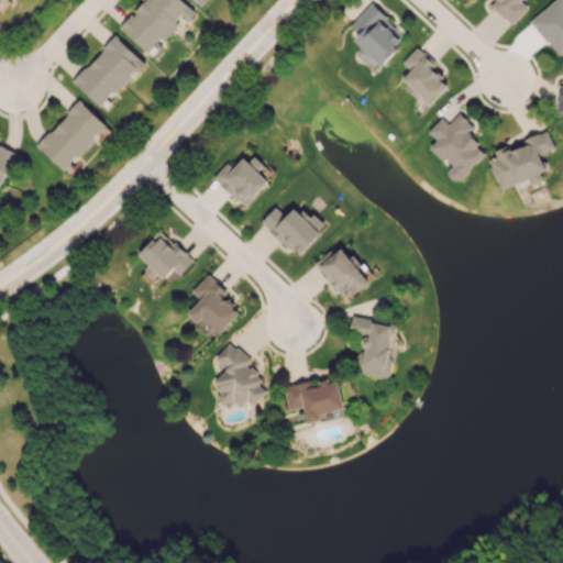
[(195,12),(181,0),(144,0),(120,26),(146,52),(159,39),(162,41),(183,19),(186,22),(195,12)]
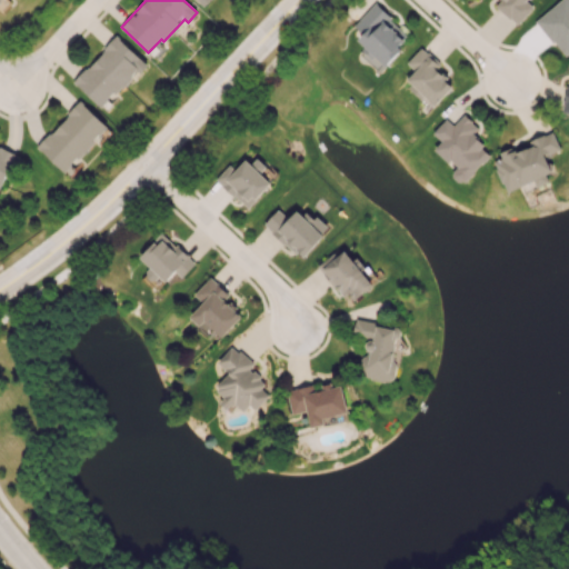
[(533,7),(526,0),(500,0),(496,6),(517,25),(533,7)]
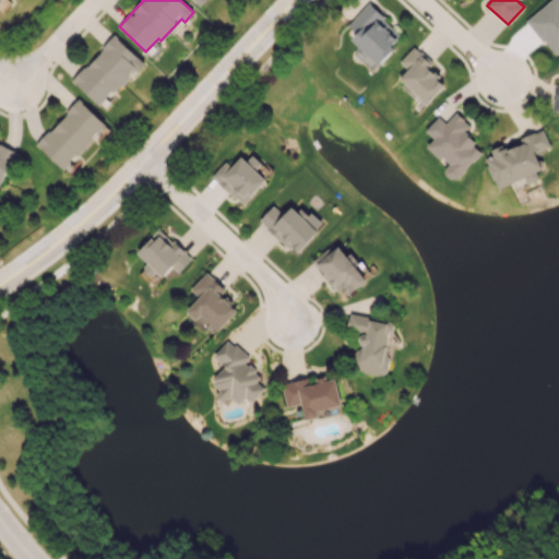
[(558,0),(550,0),(526,20),(554,56),(558,51),(558,0)]
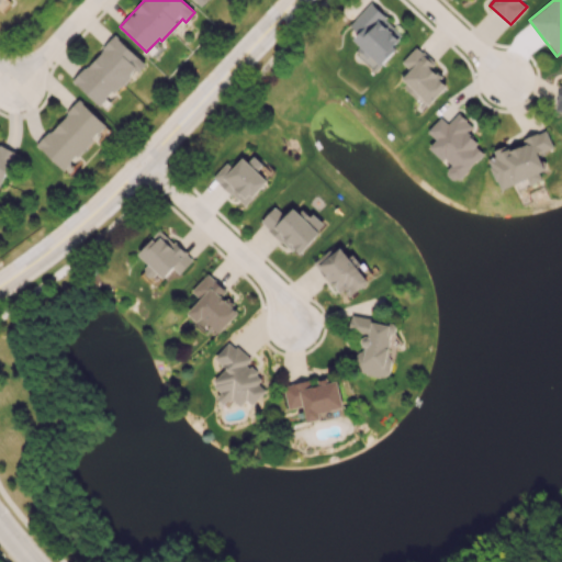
[(406,36),(370,3),(349,25),(358,33),(352,38),(380,65),(406,36)]
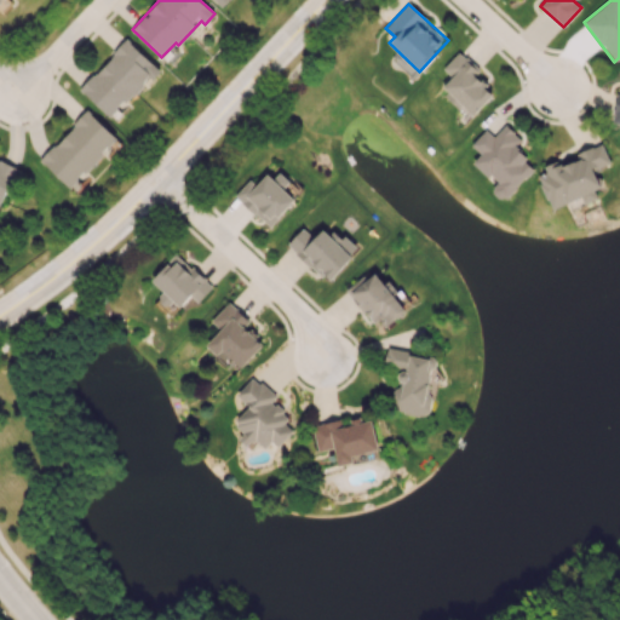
[(159,68),(127,39),(80,89),(112,118),(159,68)]
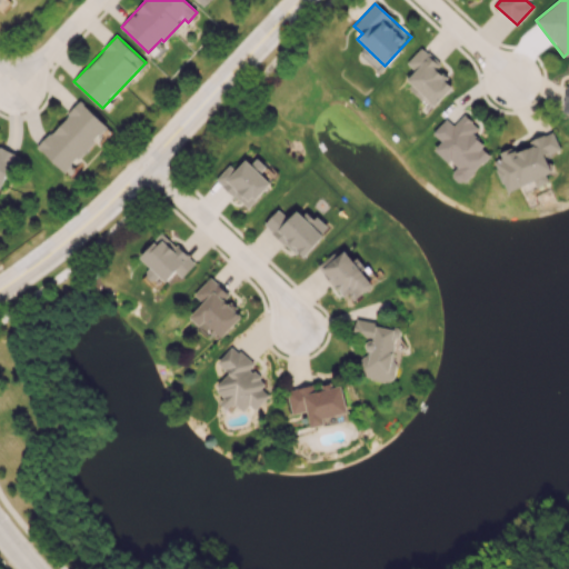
[(453,85),(436,70),(440,65),(420,47),(407,63),(415,69),(405,81),(423,98),(425,97),(435,106),(453,85)]
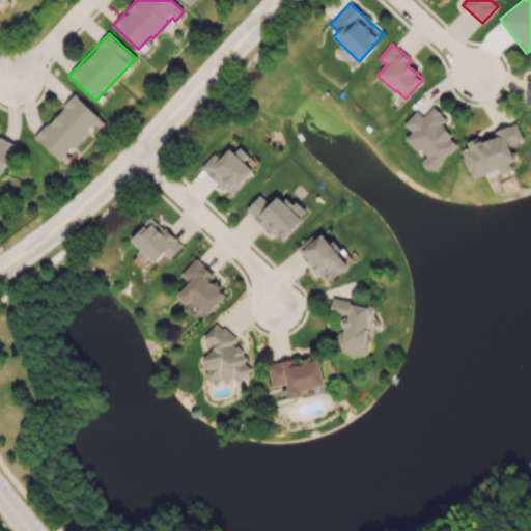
[(59,161),(101,118),(76,94),(34,136),(59,161)]
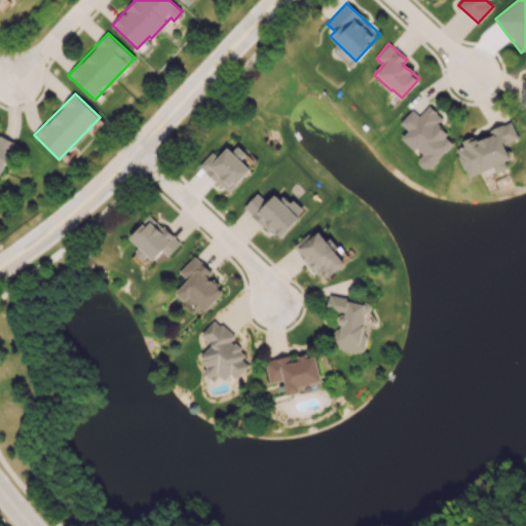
[(400,122),(408,130),(402,138),(421,156),(416,161),(426,171),(454,142),(436,124),(443,118),(428,105),(419,115),(412,109),(400,122)]
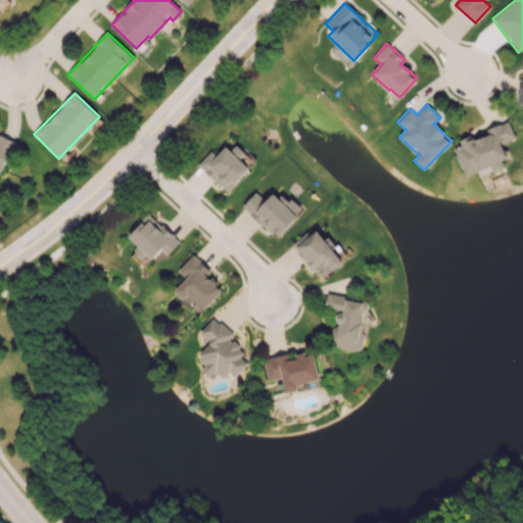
[(465,177),(490,167),(492,172),(508,165),(500,144),(515,138),(508,121),(484,130),(485,132),(453,146),(465,177)]
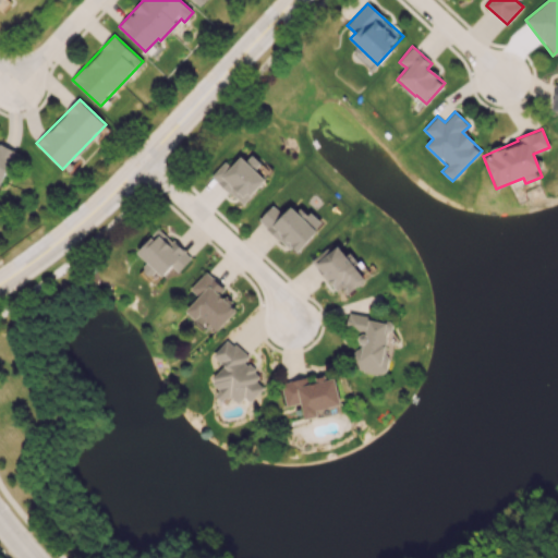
[(0,183),(0,184),(15,150),(0,143),(0,183)]
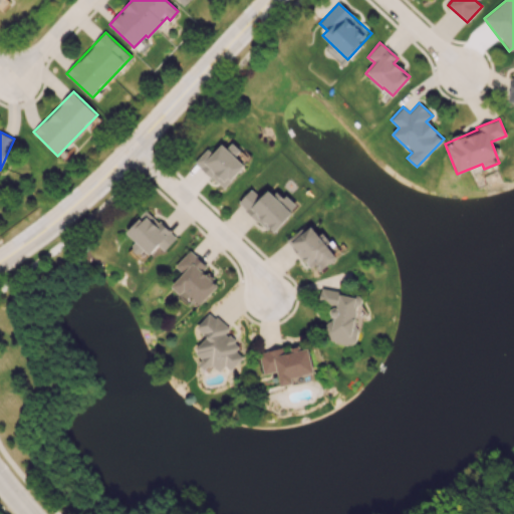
[(207,148),(194,162),(223,189),(245,166),(235,156),(240,150),(229,139),(215,155),(207,148)]
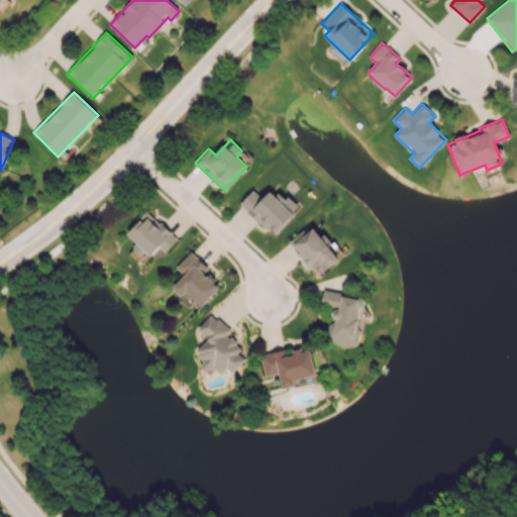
[(262,198),(252,189),(239,203),(274,235),(299,208),(280,191),(276,196),(270,190),(262,198)]
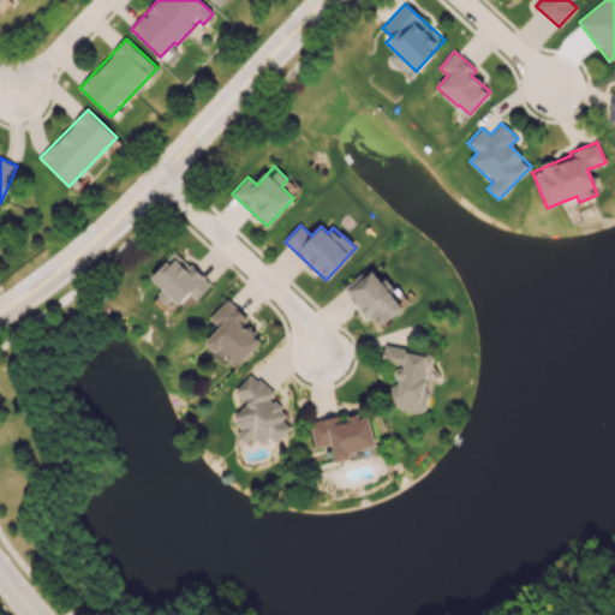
[(196,300),(210,285),(174,251),(150,278),(162,290),(160,293),(175,309),(189,293),(196,300)]
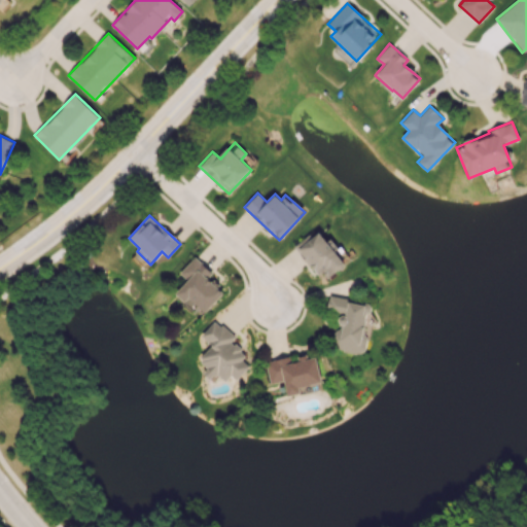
[(330,275),(347,262),(328,239),(326,241),(318,231),(296,247),(317,275),(325,269),(330,275)]
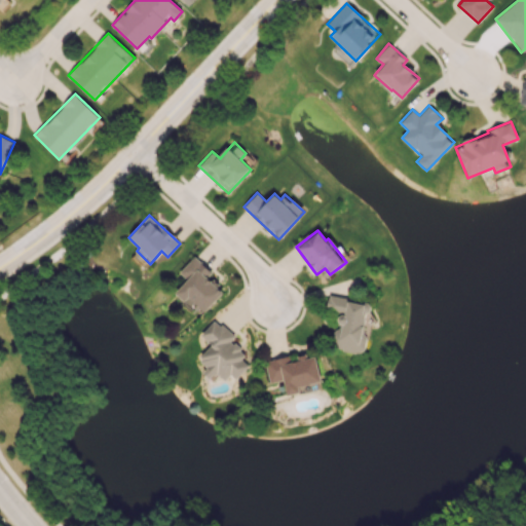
[(179,271),(187,279),(175,293),(185,301),(189,297),(204,311),(223,293),(208,277),(212,272),(194,256),(179,271)]
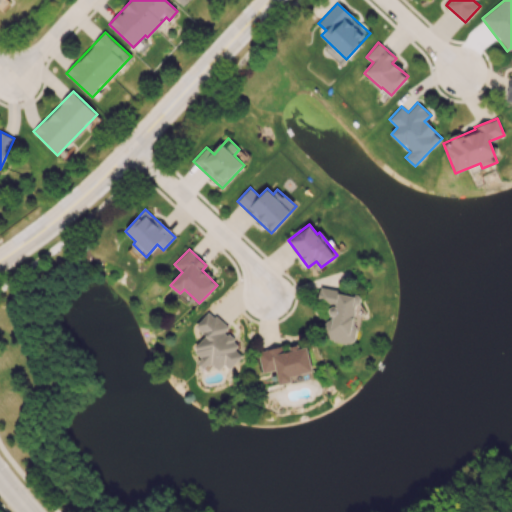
[(317,300),(330,303),(323,337),(354,344),(358,326),(353,324),(359,296),(320,287),(317,300)]
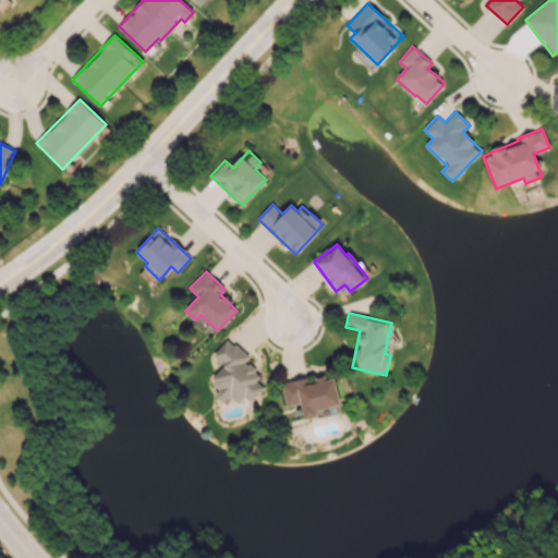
[(213,355),(225,365),(210,380),(219,389),(215,395),(223,402),(230,396),(239,403),(244,397),(251,402),(264,388),(254,379),(259,373),(245,361),(250,356),(228,338),(213,355)]
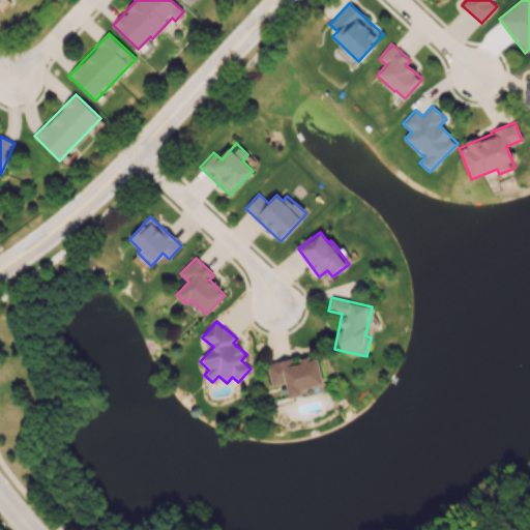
[(267,363),(272,386),(286,382),(290,398),(302,394),(301,389),(324,384),(318,358),(308,361),(307,356),(296,359),(295,357),(267,363)]
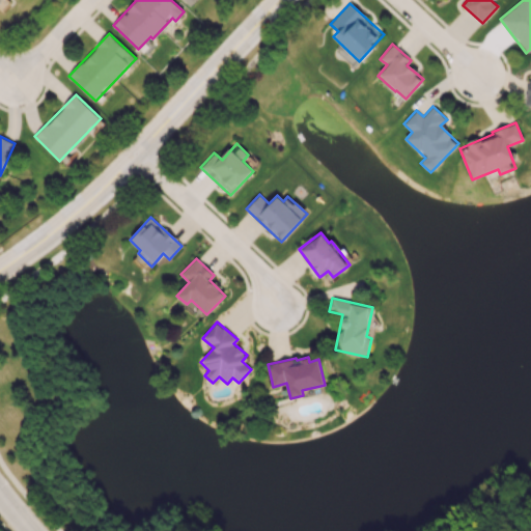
All buildings are outlined.
